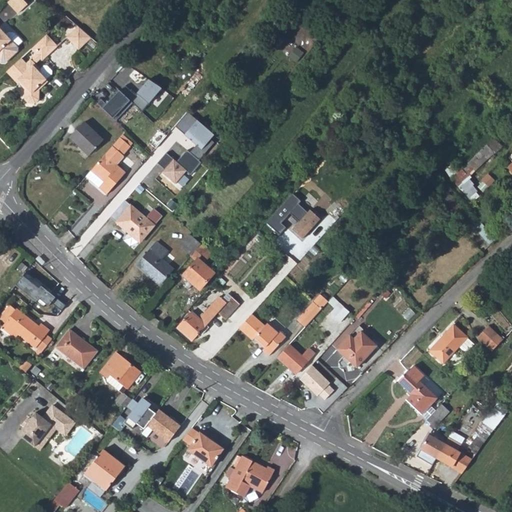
[(28,6),(22,0),(11,0),(8,3),(19,15),(28,6)]
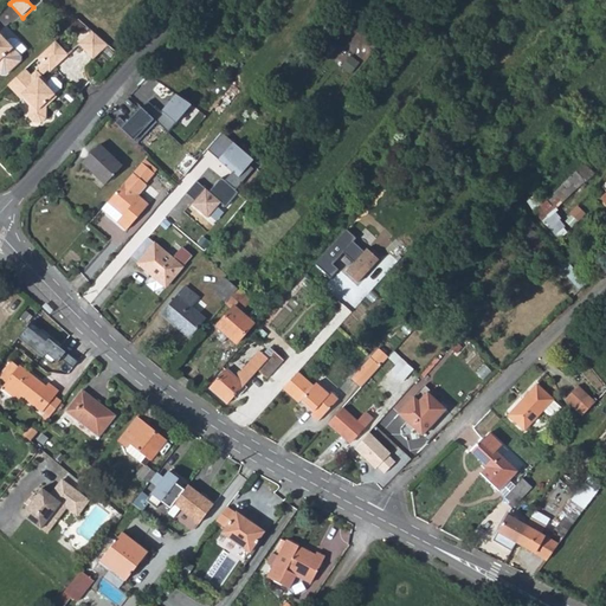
[(7,24),(1,30),(24,52),(30,46),(7,24)]
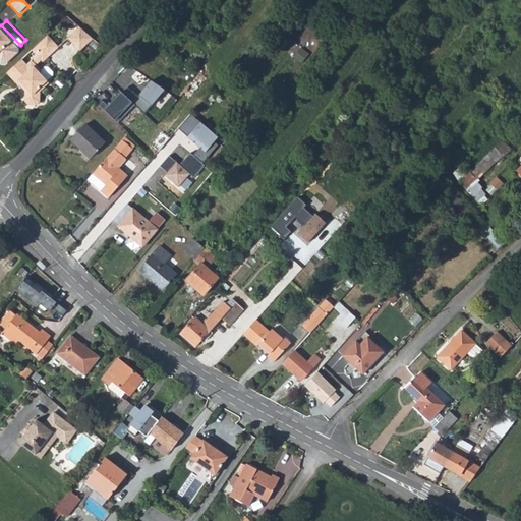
[(94,43),(80,31),(72,38),(83,51),(94,43)]
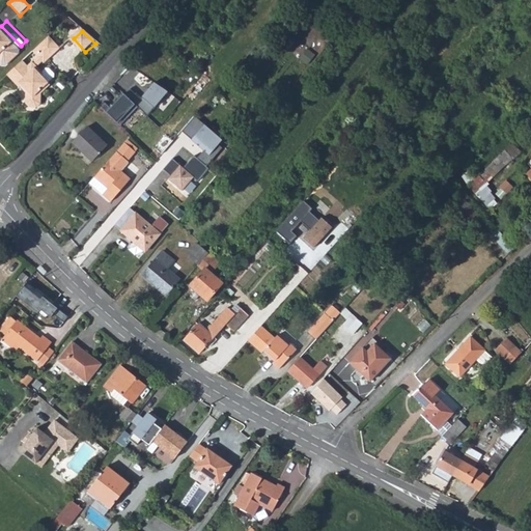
[(0,66),(0,67),(4,67),(18,55),(18,52),(0,32),(0,66)]
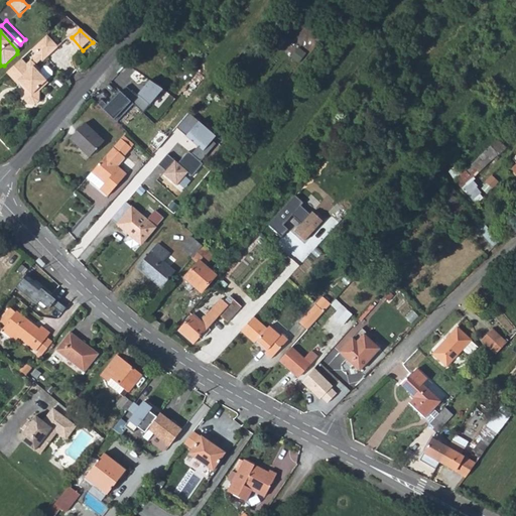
[(58,49),(47,37),(34,48),(42,56),(39,58),(41,60),(43,62),(58,49)]
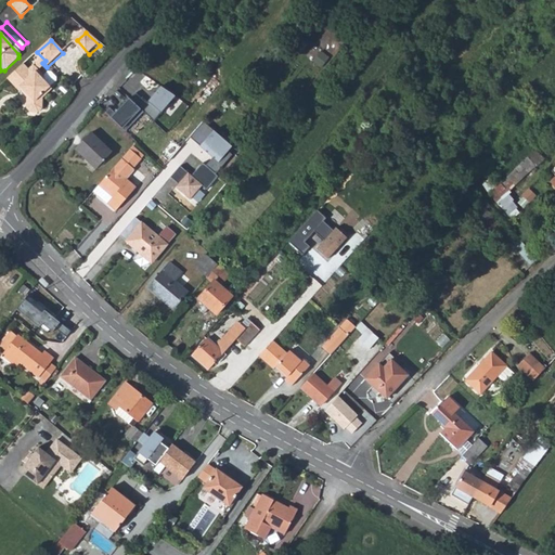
[(89,54),(77,40),(73,44),(86,59),(89,54)]
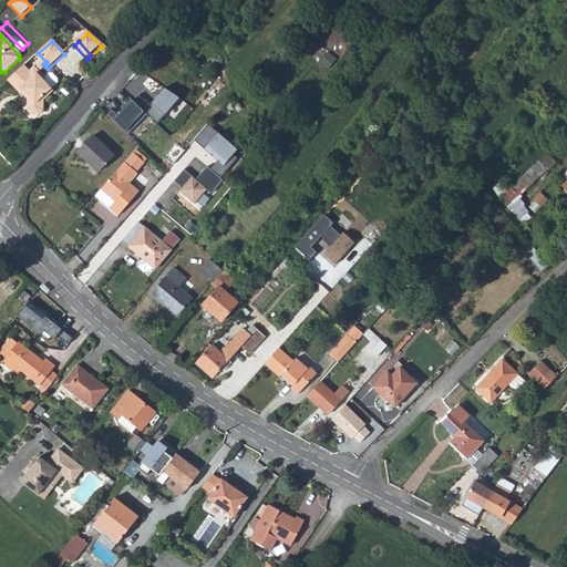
[(47,62),(38,53),(35,55),(41,62),(34,68),(39,72),(45,66),(43,64),(47,62)]
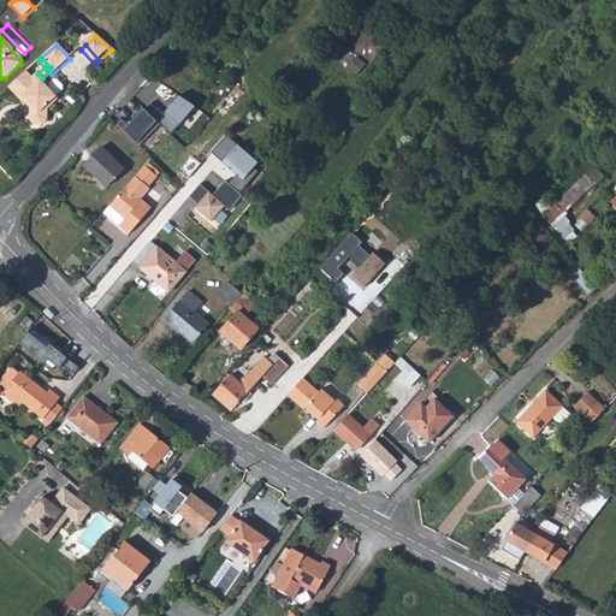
[(31,80),(25,72),(9,89),(22,104),(23,102),(25,100),(33,108),(31,126),(34,129),(41,129),(46,124),(46,110),(49,107),(47,105),(54,98),(60,93),(61,87),(58,82),(53,82),(48,86),(42,78),(37,73),(31,80)]
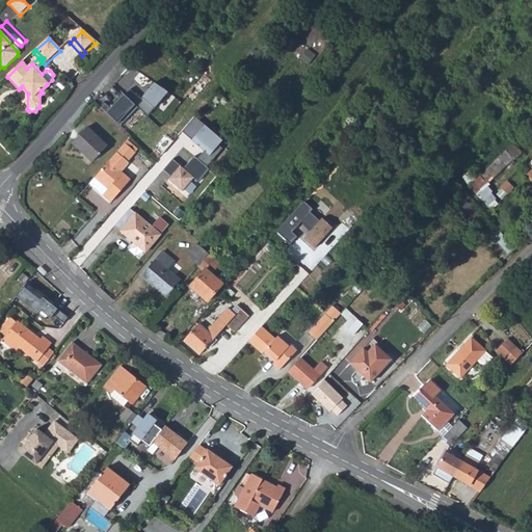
[(132,89),(128,94),(140,106),(150,114),(170,91),(158,80),(141,98),(132,89)]
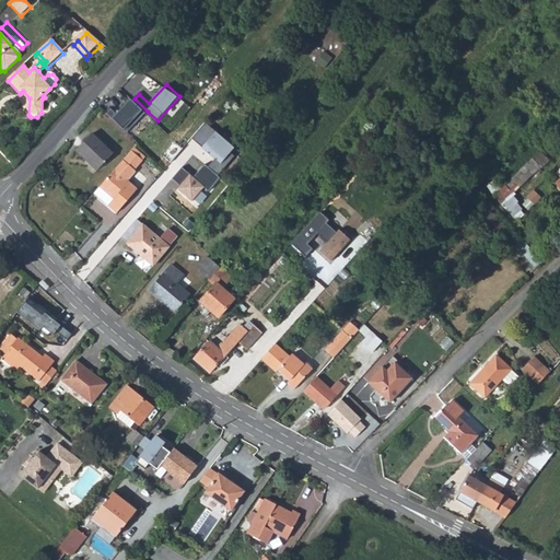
[(30,98),(23,91),(21,93),(26,100),(26,112),(28,115),(30,98)]
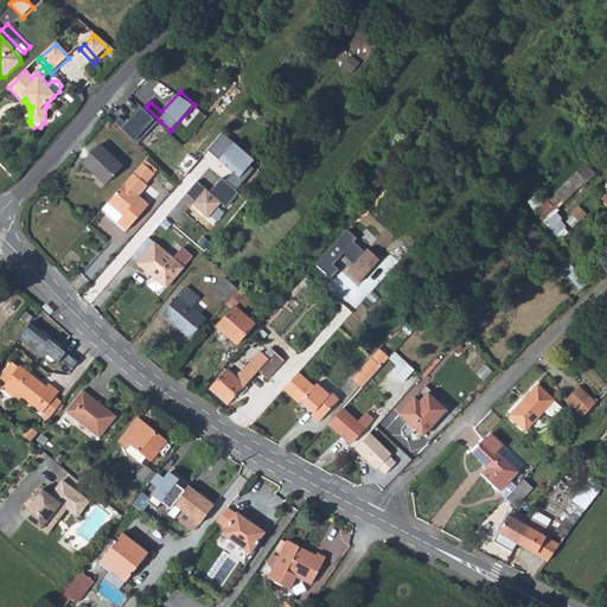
[(122,117),(117,122),(140,142),(160,121),(146,107),(144,106),(128,122),(122,117)]
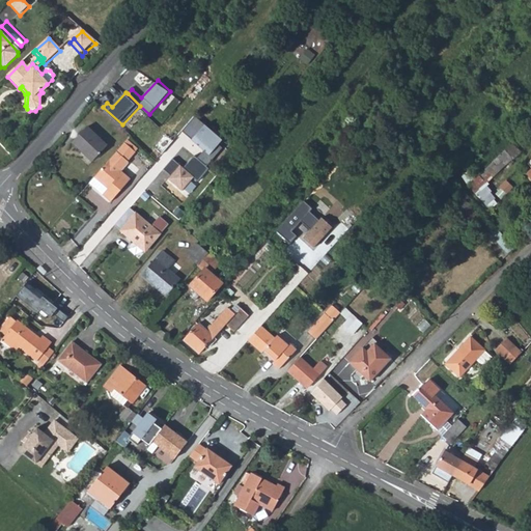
[(199,120),(192,128),(196,132),(190,139),(202,149),(195,158),(204,165),(220,146),(212,139),(216,135),(199,120)]
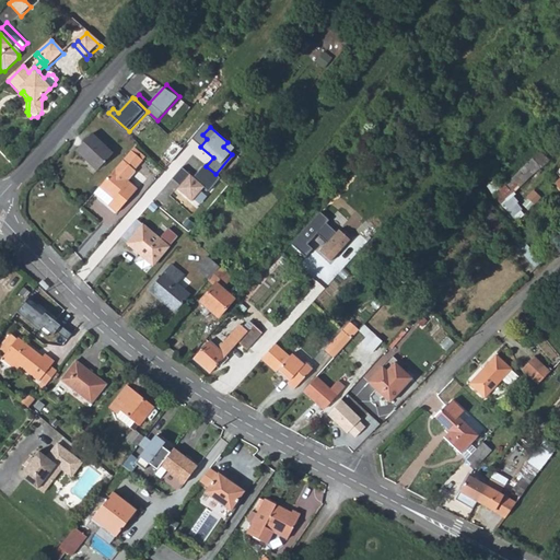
[(111,154),(90,135),(76,151),(96,171),(111,154)]
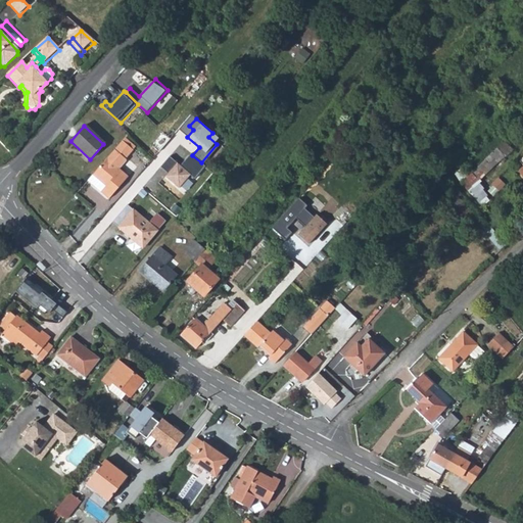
[(120,169),(127,160),(126,159),(134,151),(123,141),(115,150),(93,175),(103,184),(104,186),(120,169)]
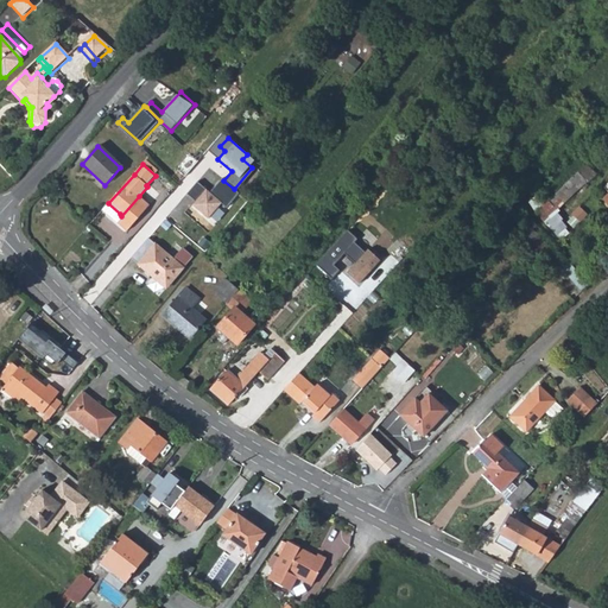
[(577,182),(572,177),(548,201),(557,209),(578,188),(575,185),(577,182)]
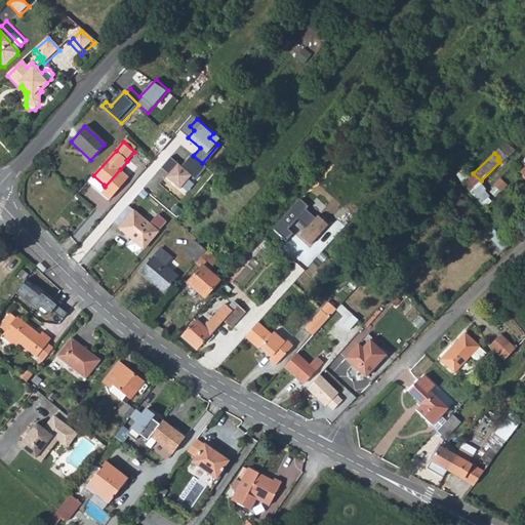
[(193,156),(192,154),(182,166),(170,157),(161,167),(169,174),(166,176),(179,189),(191,175),(196,179),(206,167),(202,163),(193,156)]
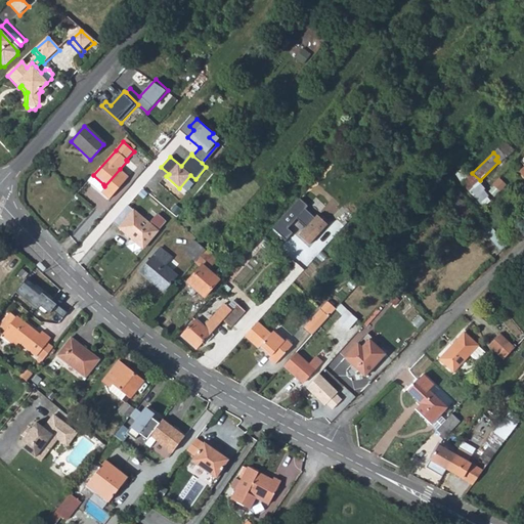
[(129,178),(120,169),(104,186),(106,187),(101,193),(108,200),(129,178)]
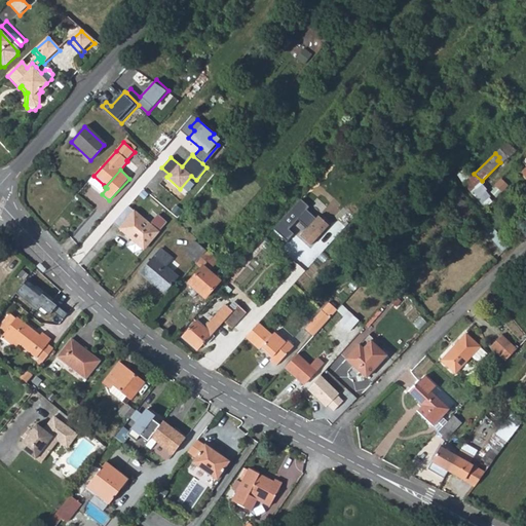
[(94,176),(88,182),(99,191),(104,185),(94,176)]
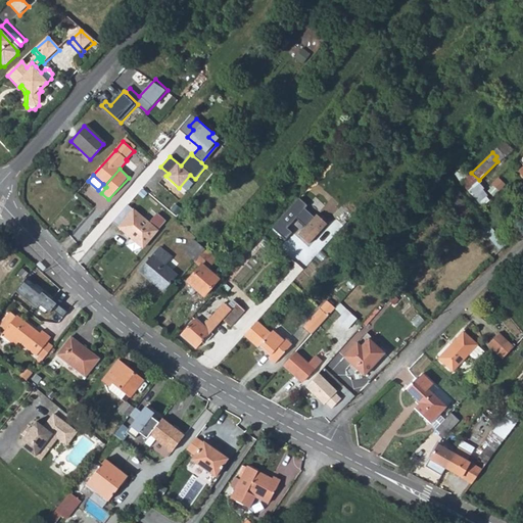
[(103,184),(98,190),(101,193),(106,187),(104,186),(103,184)]
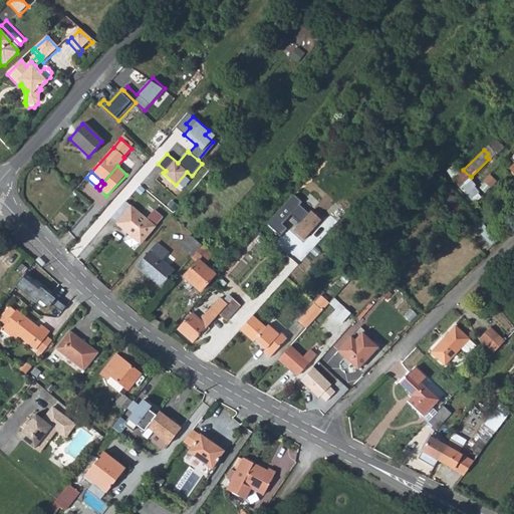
[(294,193),(268,223),(281,234),(288,227),(283,223),(290,214),(300,223),(293,231),(303,240),(322,218),(312,209),(309,212),(300,203),(303,201),(294,193)]
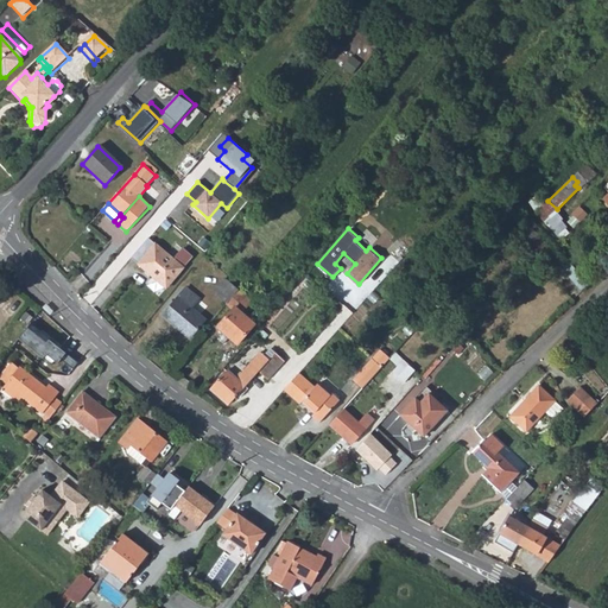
[(190,257),(181,249),(172,260),(153,245),(137,265),(165,287),(182,268),(182,267),(190,257)]
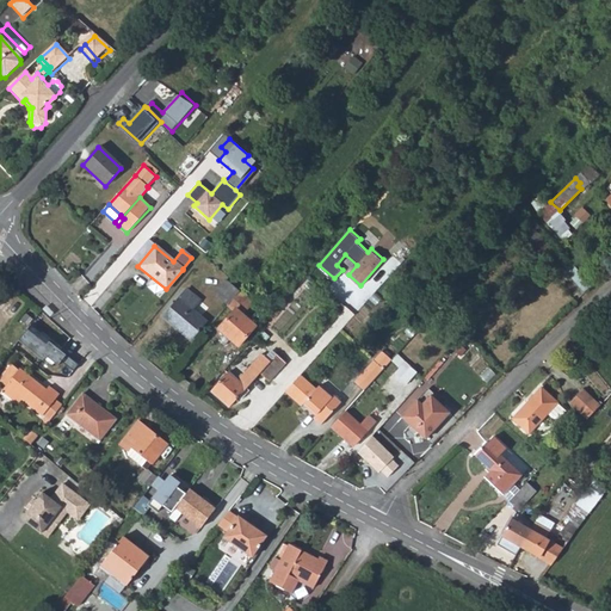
[(565,261),(553,247),(547,253),(554,261),(555,260),(560,266),(565,261)]
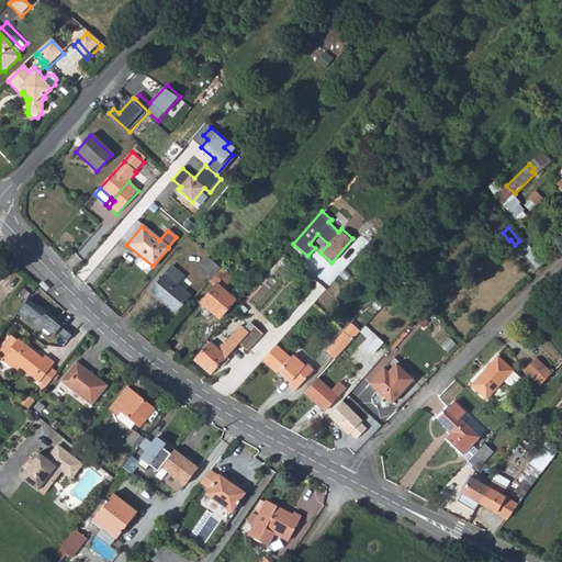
[(197,270),(210,281),(220,269),(208,258),(197,270)]
